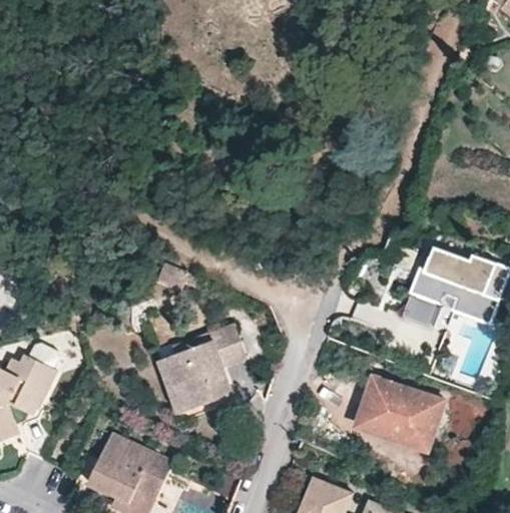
[(509,0),(506,0),(501,7),(509,14),(509,0)]
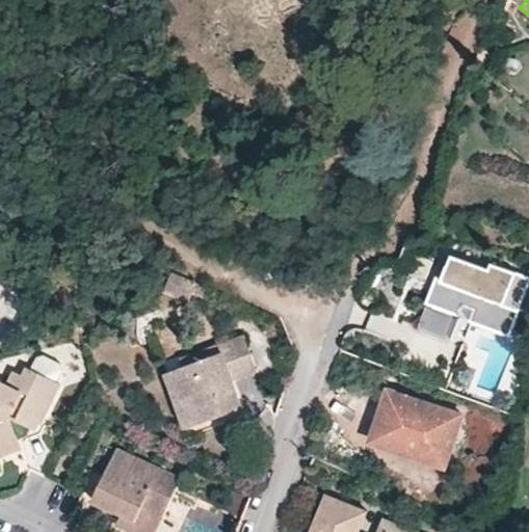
[(490,268),(451,255),(442,278),(434,275),(424,301),(455,314),(460,302),(472,307),(467,320),(505,336),(516,310),(527,314),(528,309),(528,280),(491,264),(490,268)]
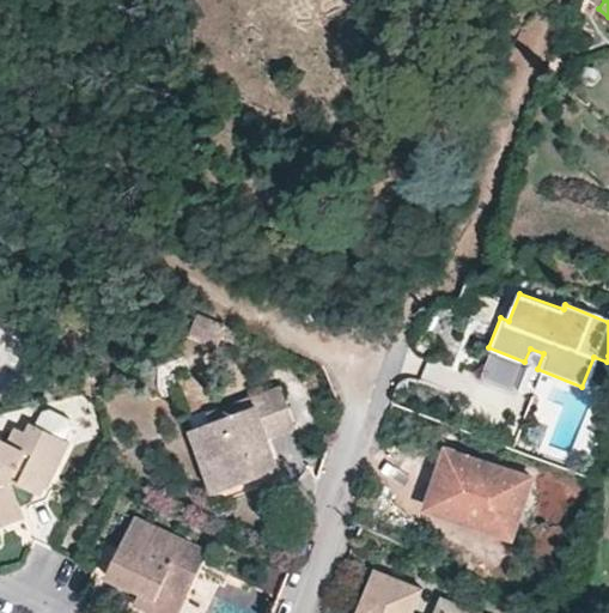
[(239,333),(194,315),(184,338),(214,350),(218,338),(235,345),(239,333)]
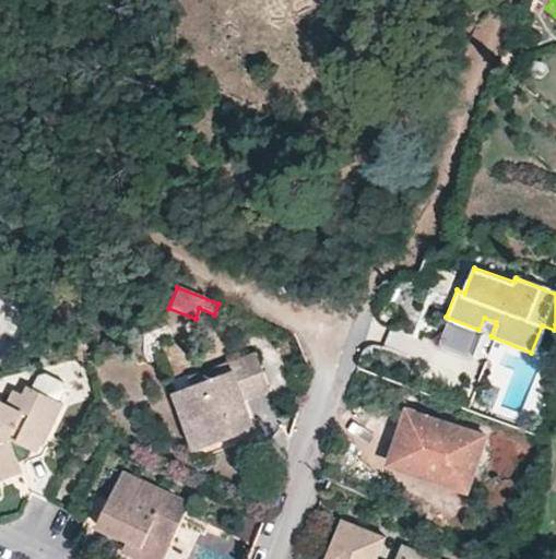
[(241,399),(267,390),(252,355),(228,364),(231,370),(241,399)]
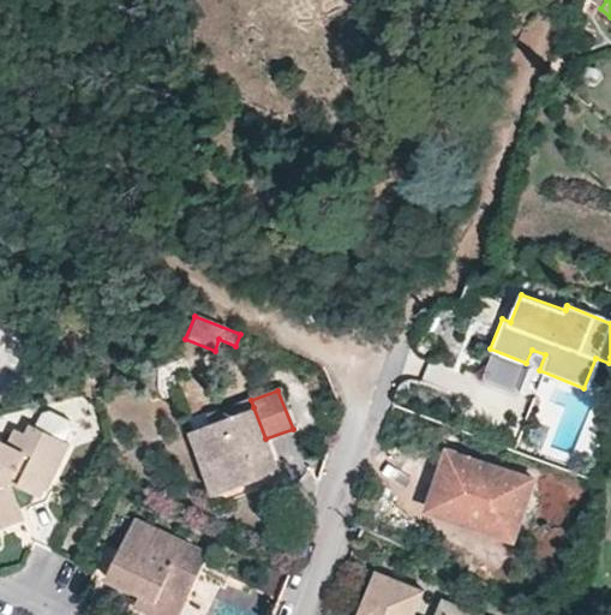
[(208,417),(210,424),(253,407),(251,400),(208,417)]
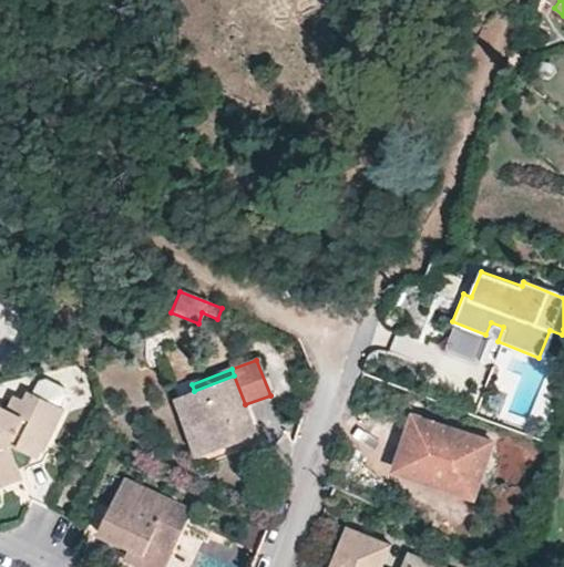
[(194,391),(174,399),(195,457),(204,462),(259,441),(245,404),(234,375),(194,391)]
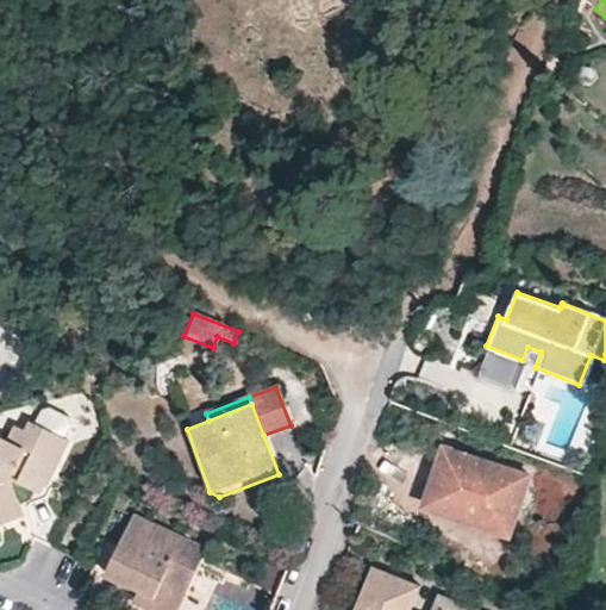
[(66,416),(48,408),(41,409),(32,424),(29,423),(24,429),(14,424),(7,440),(1,439),(0,441),(0,521),(19,514),(16,500),(39,492),(64,441),(62,440),(69,424),(66,416)]
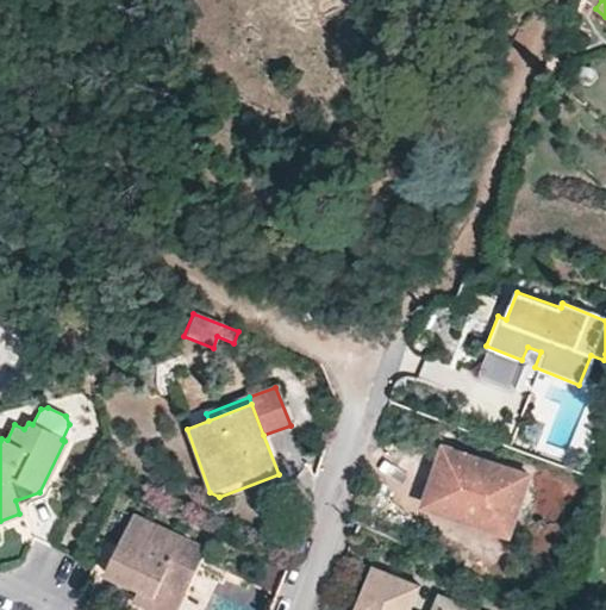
[(505,534),(524,475),(441,448),(424,499),(481,517),(479,526),(505,534)]
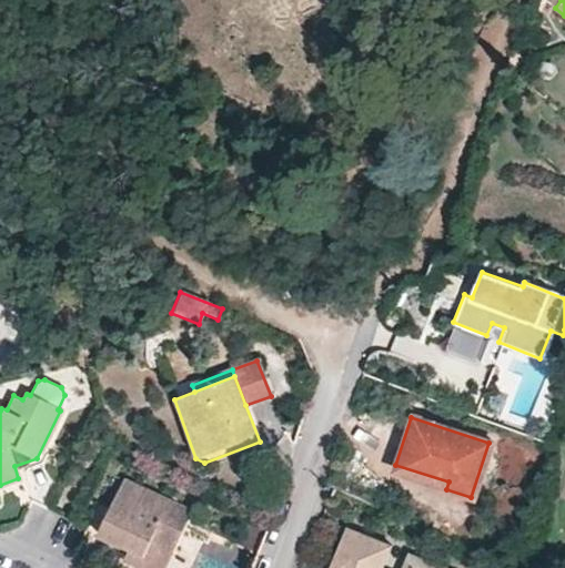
[(125,549),(142,556),(148,544),(170,555),(192,511),(123,479),(96,536),(125,549)]
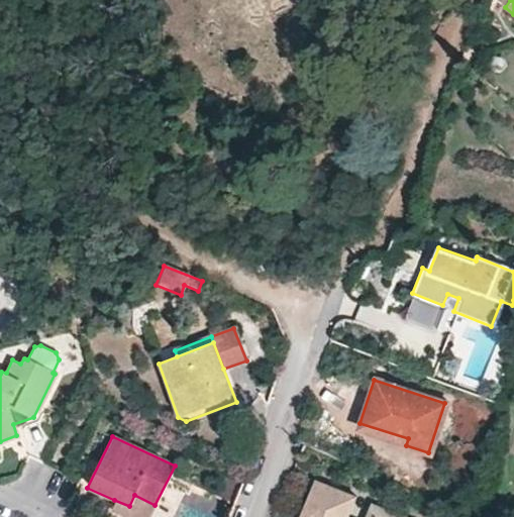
[(299,516),(343,516),(352,497),(313,482),(299,516)]
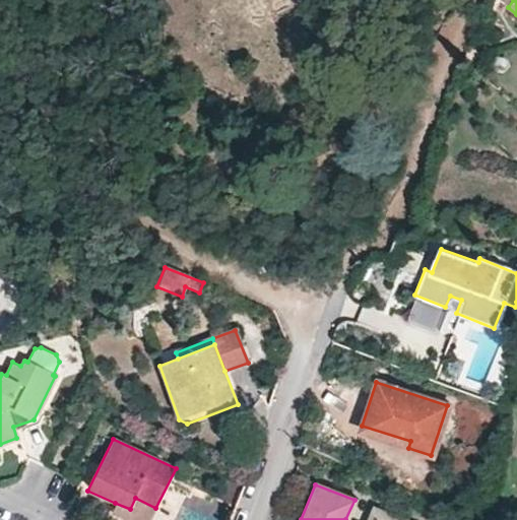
[(115,503),(112,512),(128,519),(149,519),(155,508),(135,498),(130,509),(115,503)]
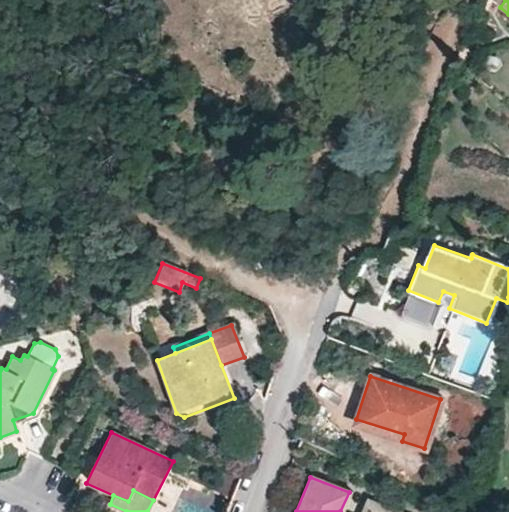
[(403,511),(367,497),(360,511),(350,511),(403,511)]
